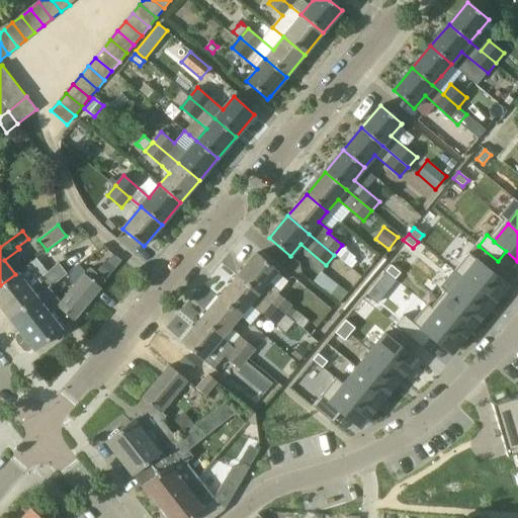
[(351,254),(342,247),(335,255),(344,263),(351,254)]
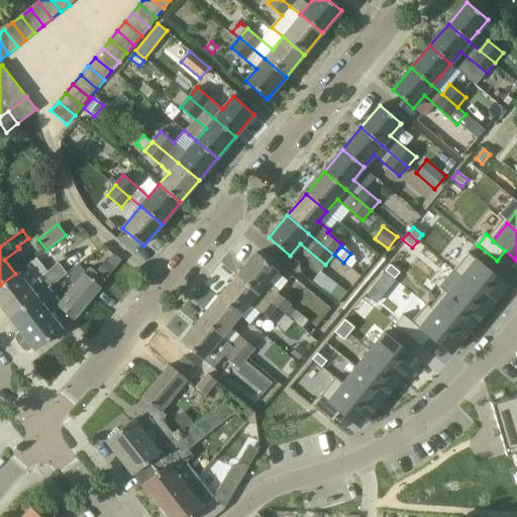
[(237,275),(285,313),(290,306),(292,304),(278,293),(280,291),(268,281),(277,271),(255,252),(237,275)]
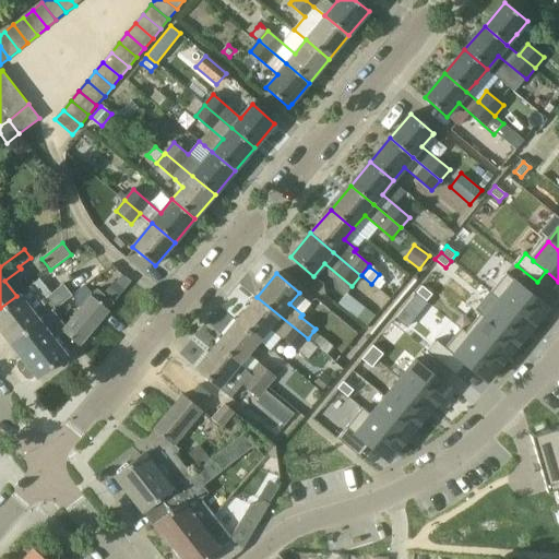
[(114,300),(123,289),(115,283),(114,282),(105,293),(114,300)]
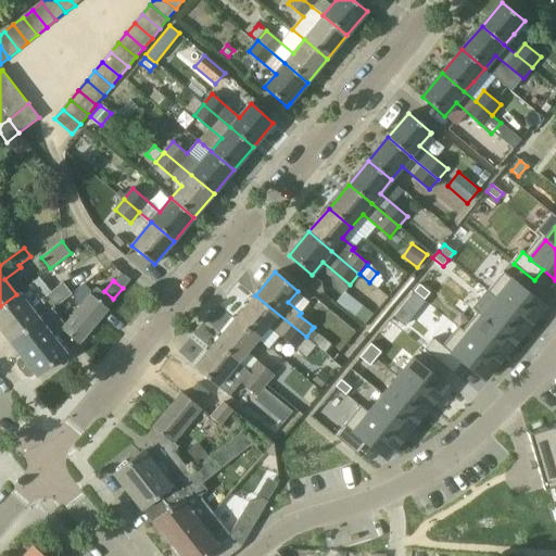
[(513,281),(497,300),(530,327),(545,307),(513,280),(513,281)]
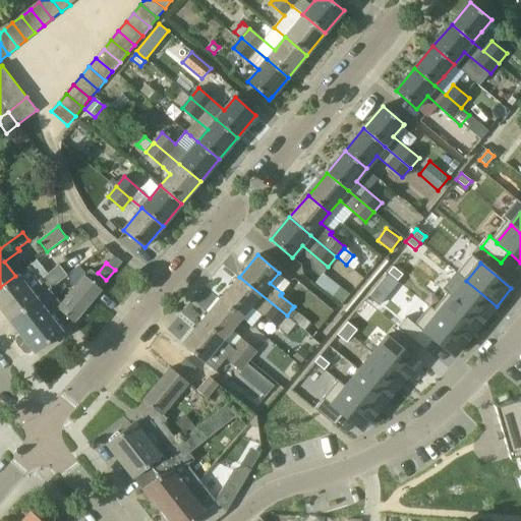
[(29,267),(15,276),(0,287),(0,307),(10,321),(50,290),(68,276),(60,265),(40,280),(29,267)]
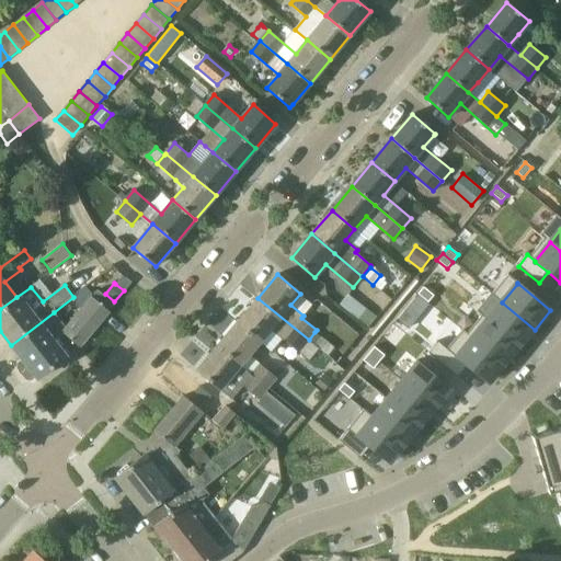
[(434,295),(423,287),(418,294),(427,302),(434,295)]
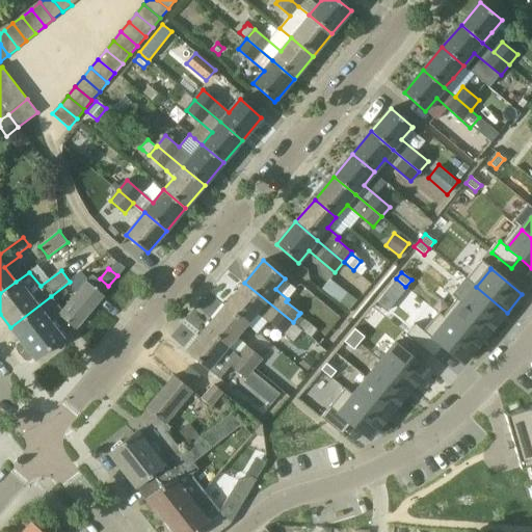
[(51,296),(10,327),(21,341),(17,344),(17,349),(22,355),(25,361),(30,361),(34,357),(35,360),(63,338),(62,337),(74,328),(75,327),(76,328),(92,308),(108,289),(94,276),(87,285),(86,284),(62,312),(51,296)]
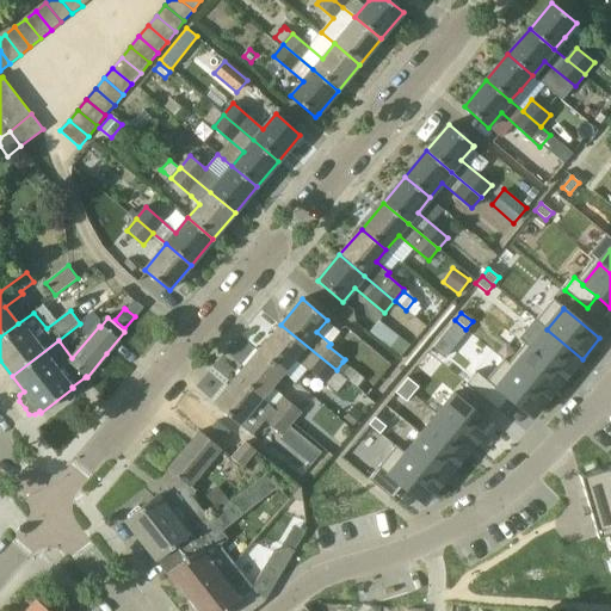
[(378,320),(374,327),(370,331),(388,349),(397,337),(378,320)]
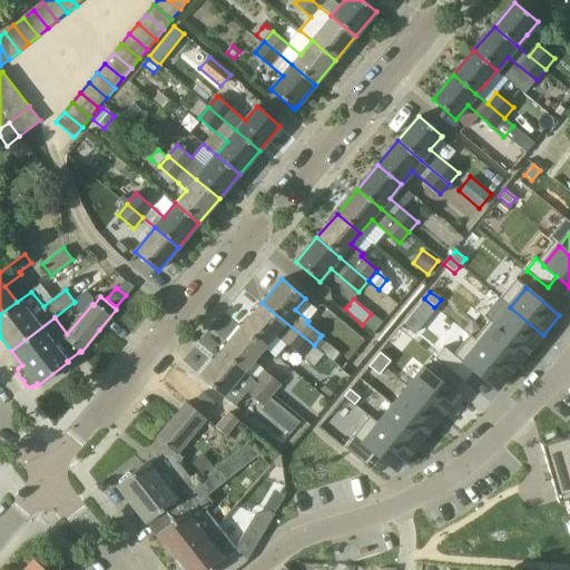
[(314,366),(324,355),(320,350),(314,345),(262,303),(241,327),(264,347),(275,335),(287,345),(288,344),(314,366)]
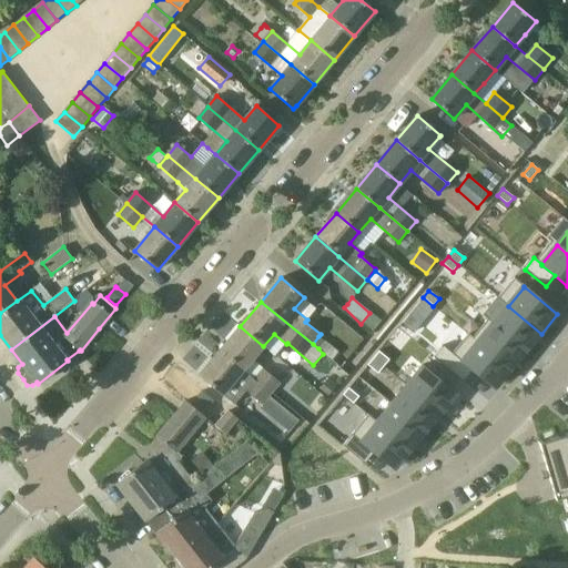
[(494,325),(526,352),(541,334),(508,306),(494,325)]
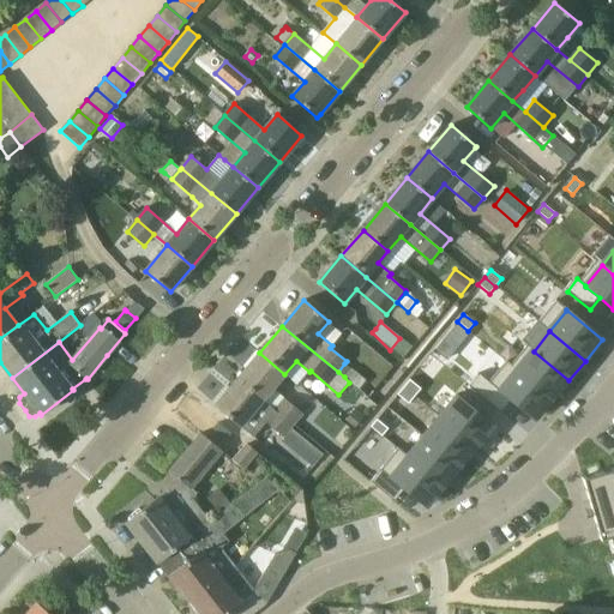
[(534,351),(517,371),(553,401),(569,380),(534,351)]
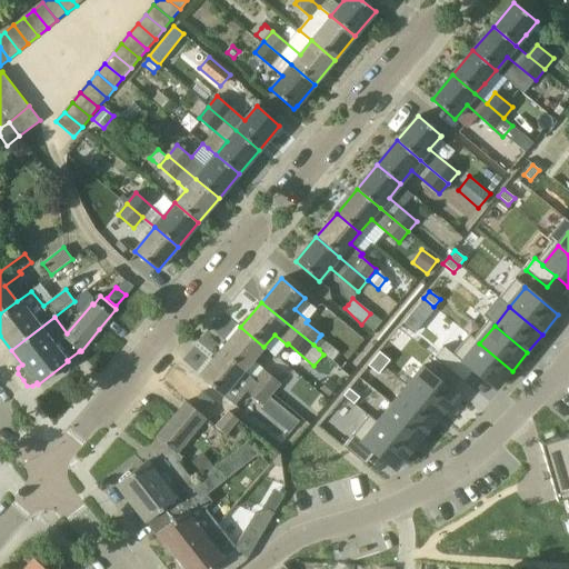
[(253,359),(263,347),(240,327),(220,351),(243,371),(255,380),(270,393),(280,381),(253,359)]
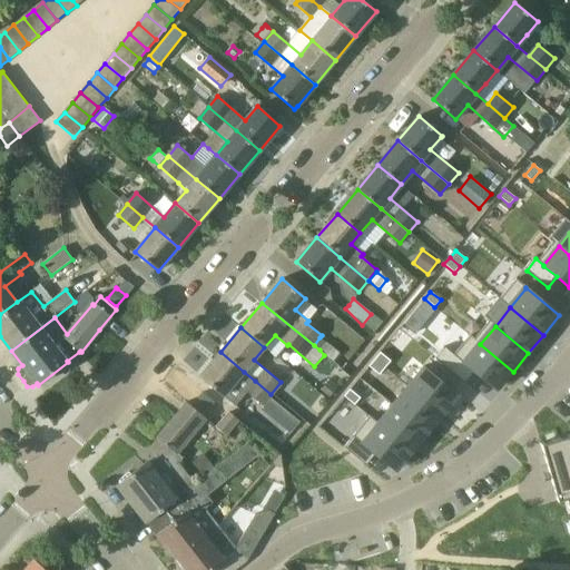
[(326,343),(320,350),(324,355),(333,362),(340,354),(326,343)]
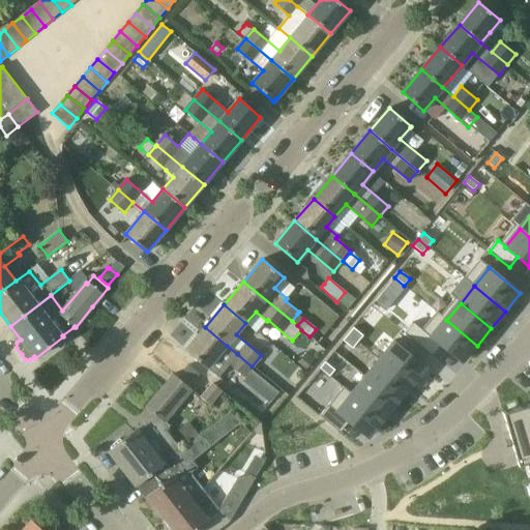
[(443,348),(463,364),(477,346),(446,320),(432,339),(443,348)]
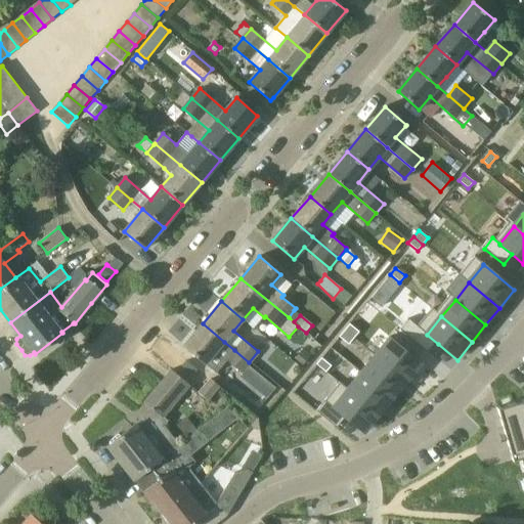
[(217,374),(227,360),(242,372),(249,362),(234,350),(224,342),(203,323),(184,346),(206,363),(217,374)]
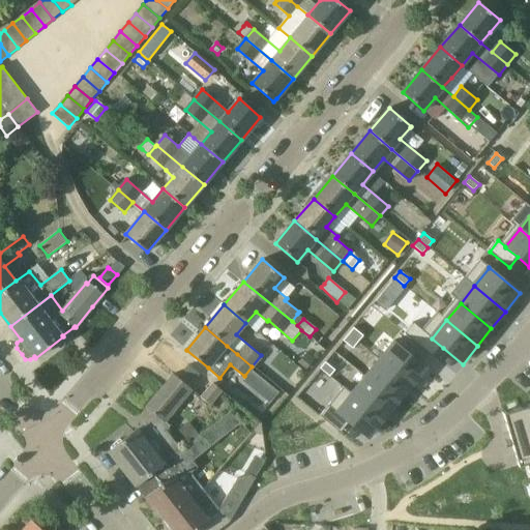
[(348,333),(358,342),(363,335),(353,327),(348,333)]
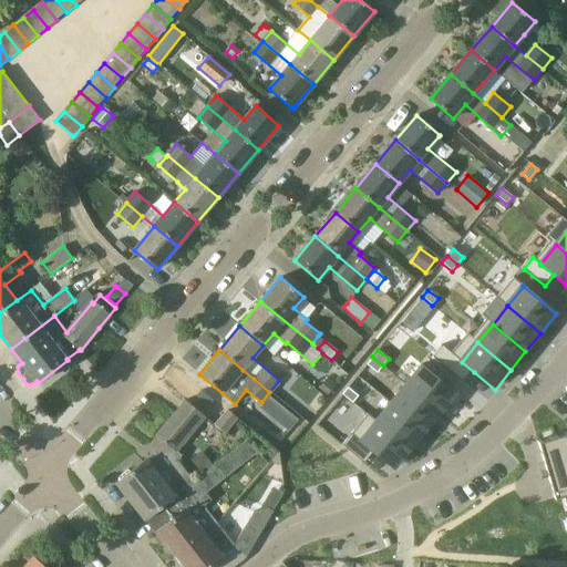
[(453,353),(443,366),(465,383),(474,372),(462,362),(453,353)]
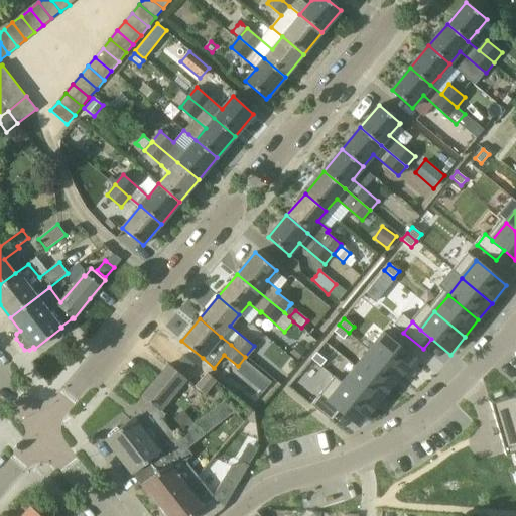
[(343,339),(349,333),(339,325),(334,332),(343,339)]
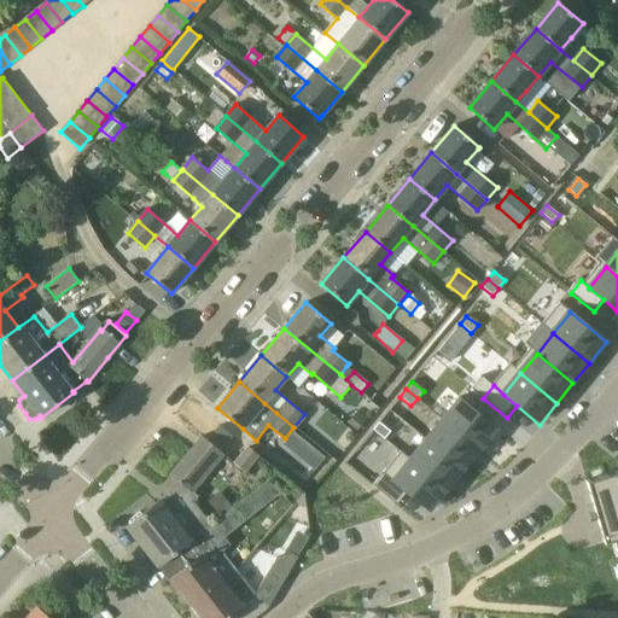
[(462,400),(445,421),(482,452),(499,430),(497,429),(474,409),(462,400)]
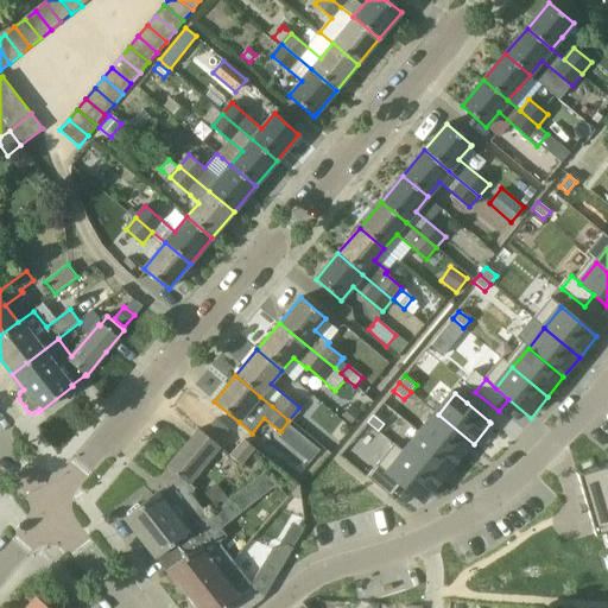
[(353,405),(342,416),(352,424),(361,412),(353,405)]
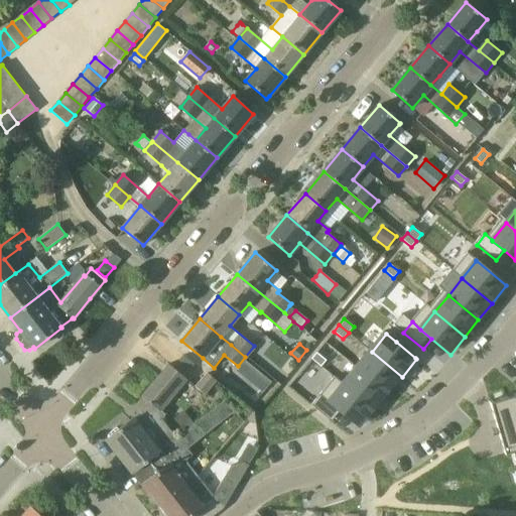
[(311,359),(320,366),(326,360),(316,353),(316,352),(311,359)]
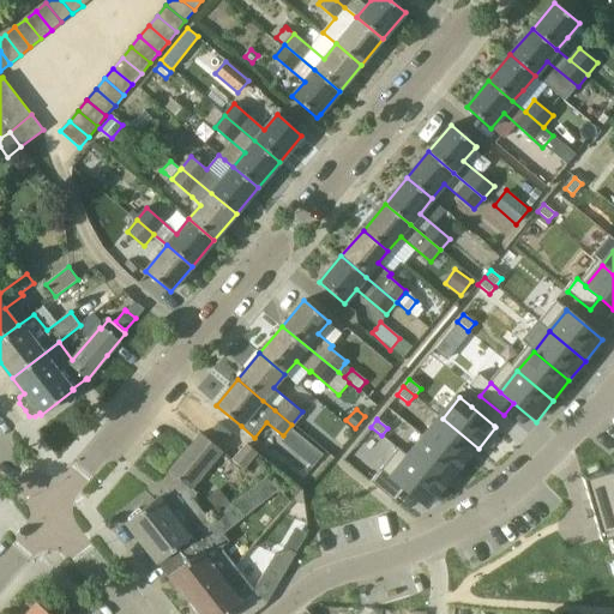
[(443,419),(426,439),(462,469),(479,449),(443,419)]
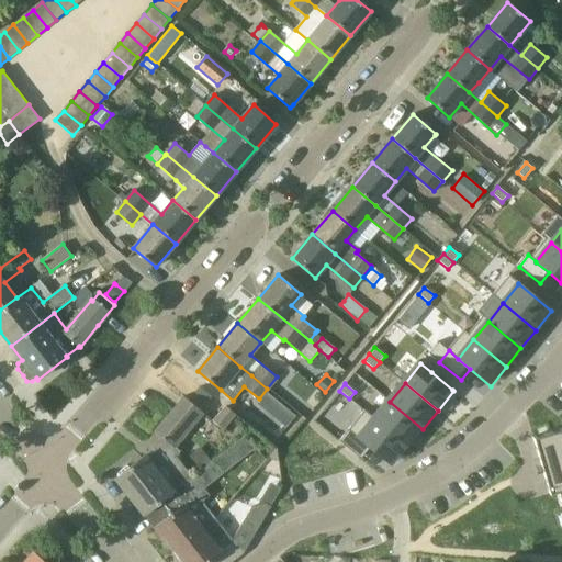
[(145,515),(192,479),(175,456),(179,451),(175,448),(204,414),(184,396),(155,431),(161,437),(146,456),(145,456),(130,468),(128,465),(117,474),(119,475),(115,479),(145,515)]
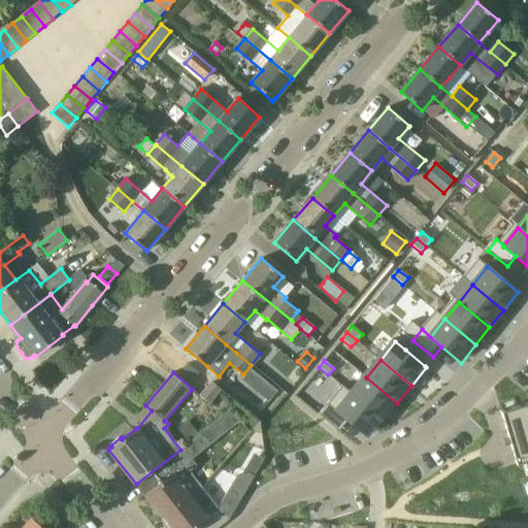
[(366,377),(353,394),(384,420),(397,403),(366,377)]
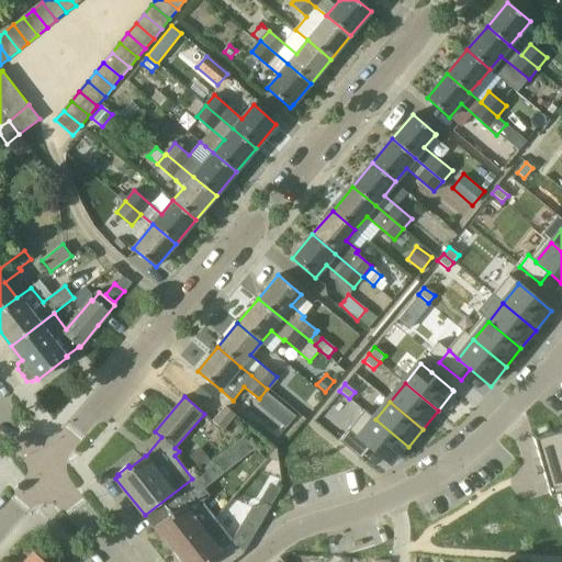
[(276,418),(285,427),(295,416),(284,407),(276,418)]
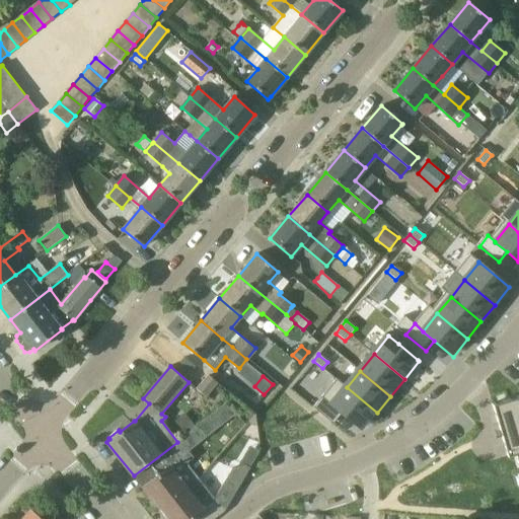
[(332,405),(362,431),(377,413),(347,387),(332,405)]
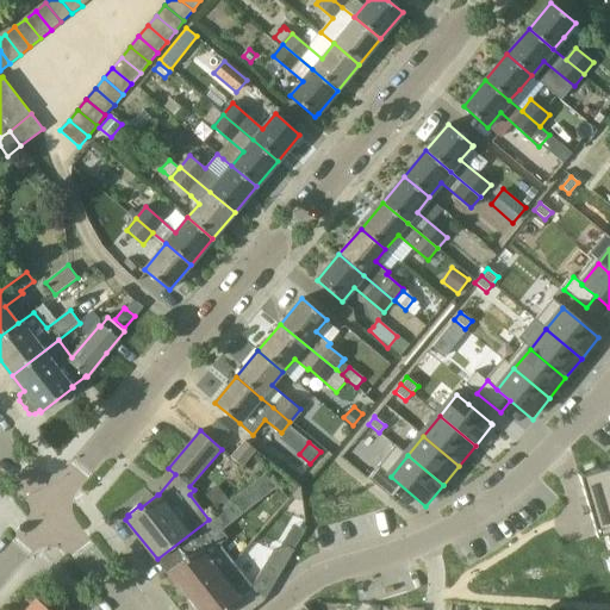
[(405,489),(391,477),(381,470),(372,480),(396,500),(405,489)]
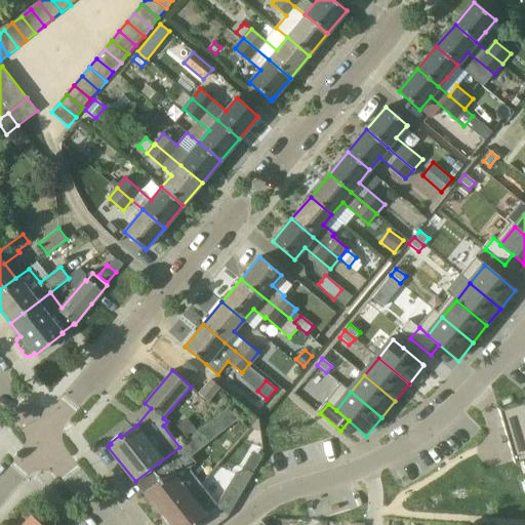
[(524,404),(499,412),(515,461),(523,459),(524,467),(524,404)]
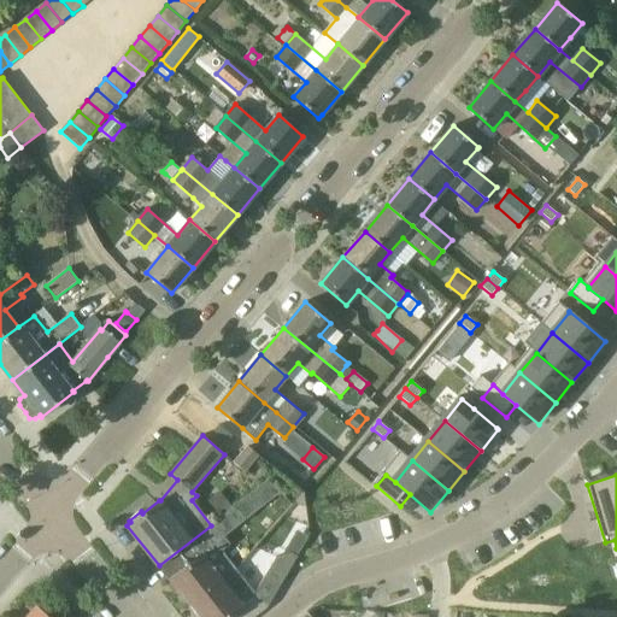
[(257,489),(211,526),(159,565),(189,605),(231,571),(218,554),(224,550),(218,542),(266,503),(257,489)]
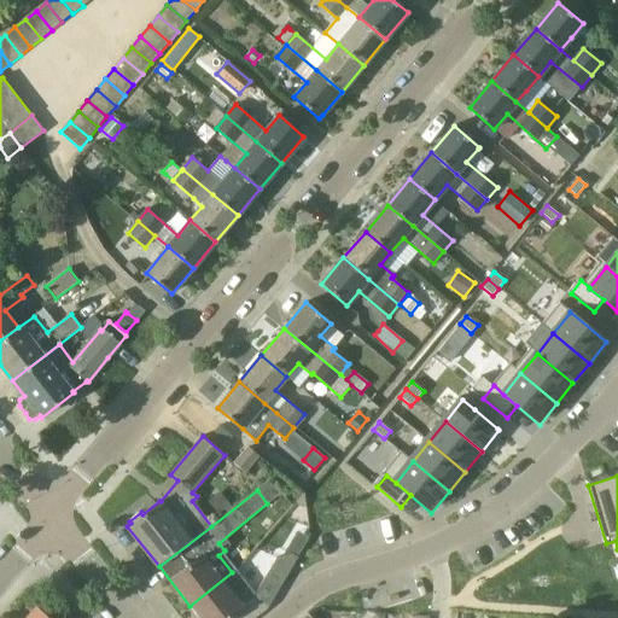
[(232,572),(190,606),(199,617),(227,617),(256,596),(267,608),(297,558),(289,553),(274,557),(251,596),(232,572)]
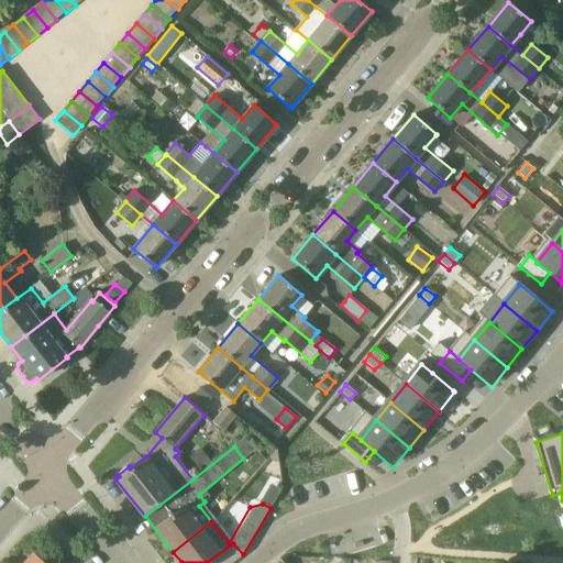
[(25,562),(44,562),(34,553),(25,562)]
